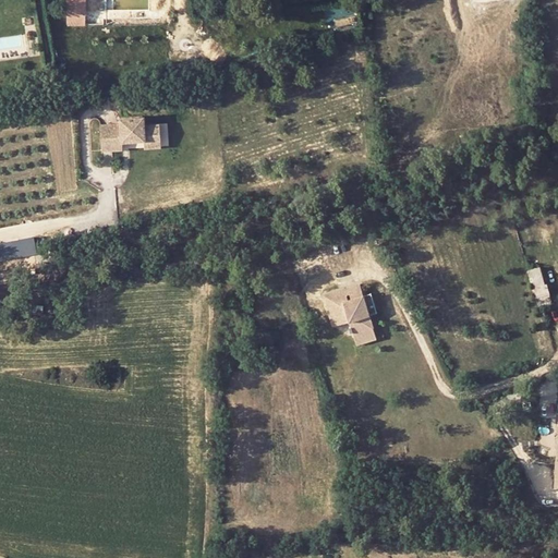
[(74,0),(67,0),(68,26),(85,26),(85,21),(73,22),(74,0)]
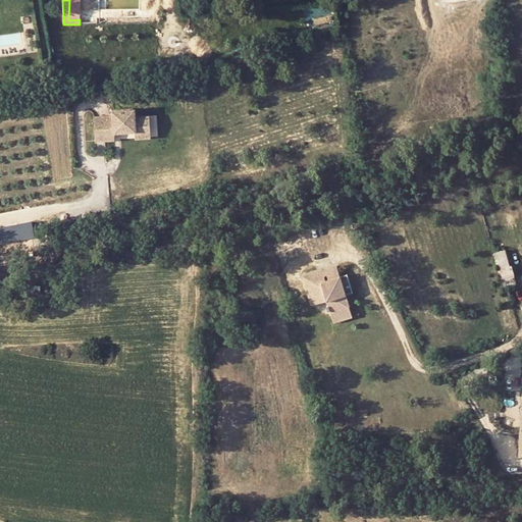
[(80,19),(80,0),(69,0),(68,20),(80,19)]
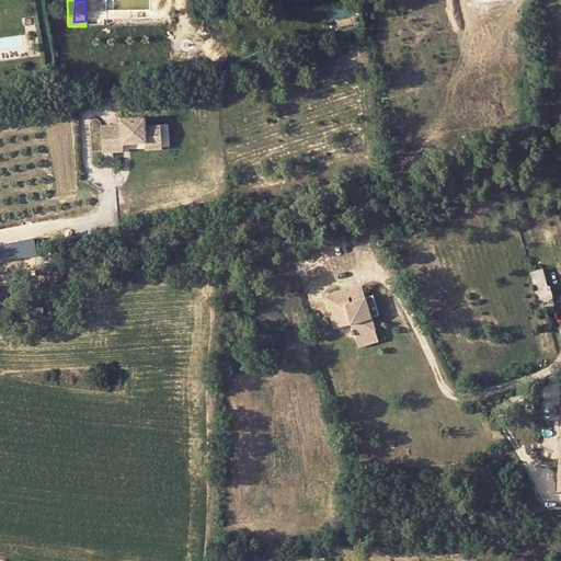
[(145,114),(122,116),(123,118),(102,119),(103,146),(114,145),(113,139),(124,139),(124,136),(132,135),(132,138),(161,136),(161,122),(145,123),(145,114)]
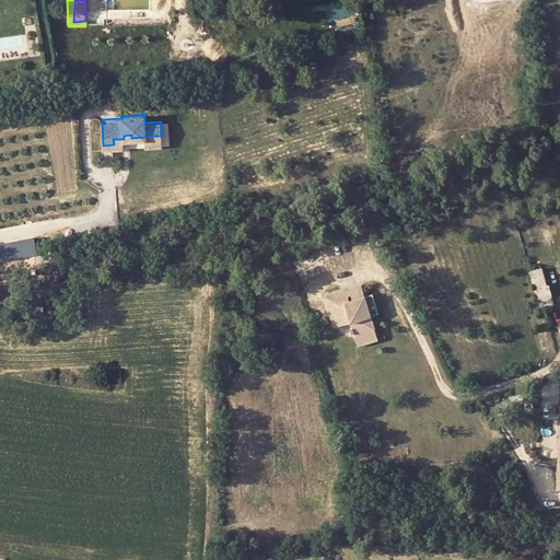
[(161,136),(146,137),(146,146),(162,144),(161,136)]
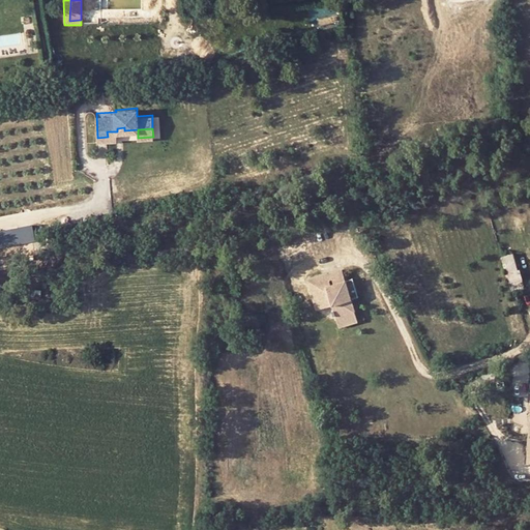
[(32,224),(0,227),(0,246),(33,243),(32,224)]
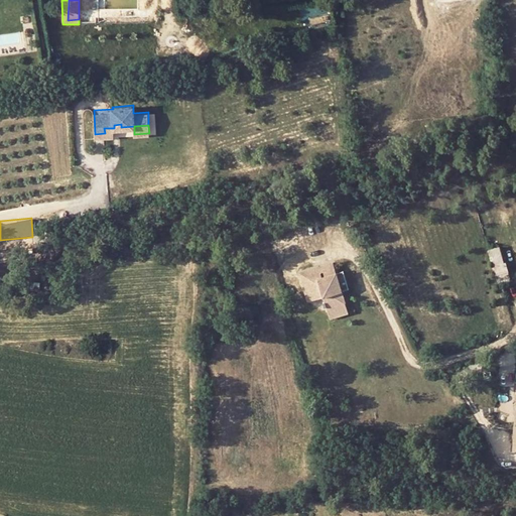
[(488,248),(494,266),(505,263),(500,245),(488,248)]
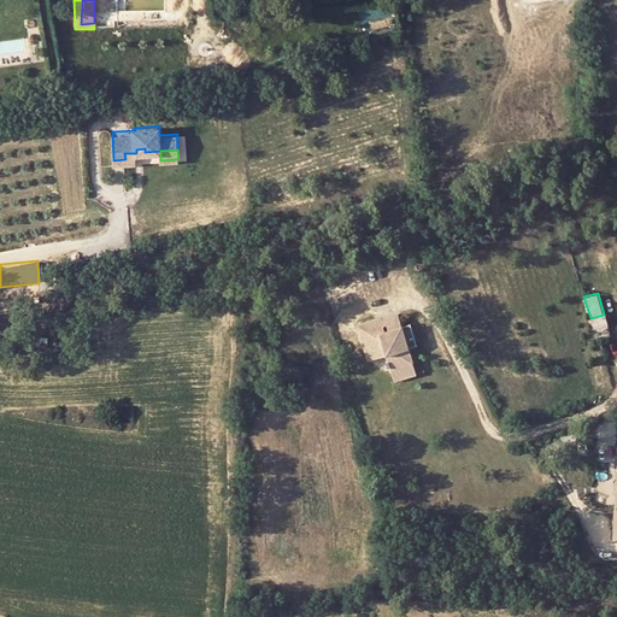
[(358,325),(365,352),(385,346),(387,354),(393,372),(415,366),(399,312),(386,317),(389,329),(381,331),(377,319),(358,325)]
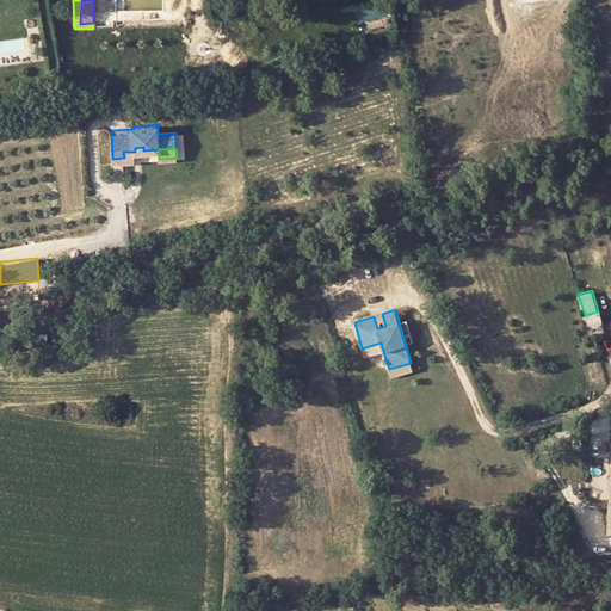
[(602,323),(598,312),(585,315),(590,327),(602,323)]
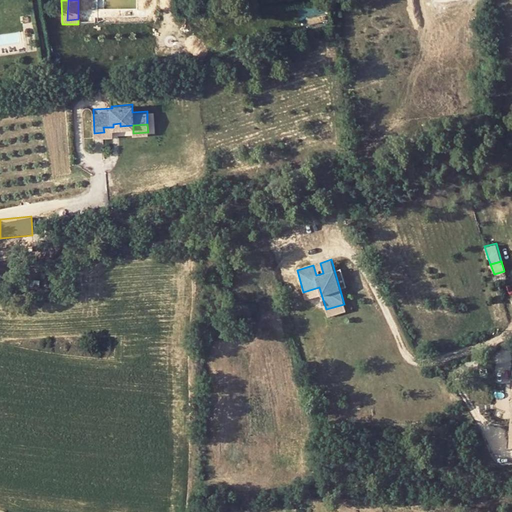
[(320,263),(313,265),(316,275),(323,273),(320,263)]
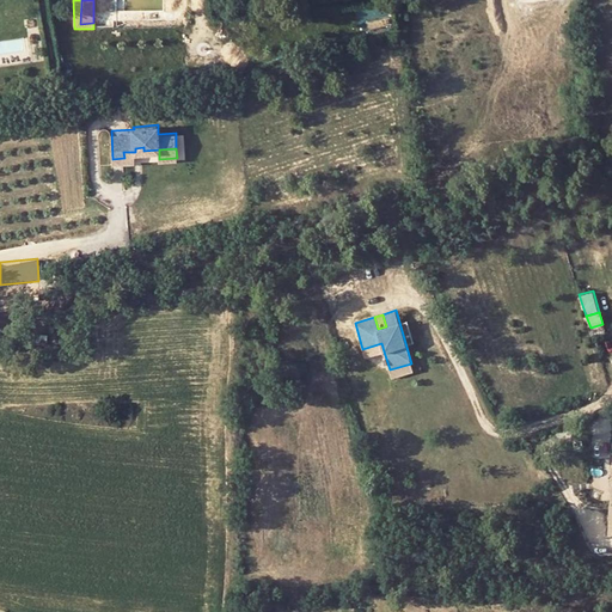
[(381,343),(362,349),(365,357),(384,352),(381,343)]
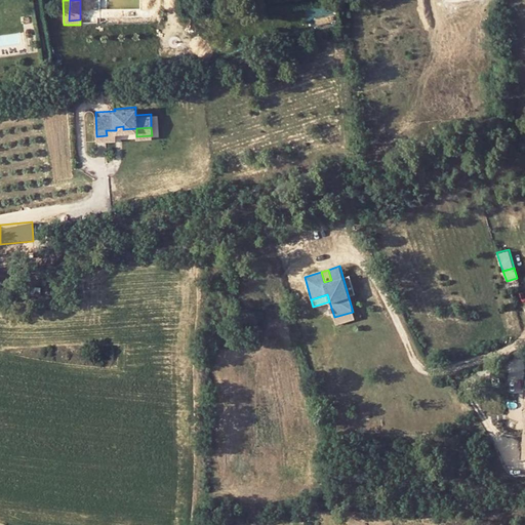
[(353,312),(334,317),(336,324),(355,318),(353,312)]
